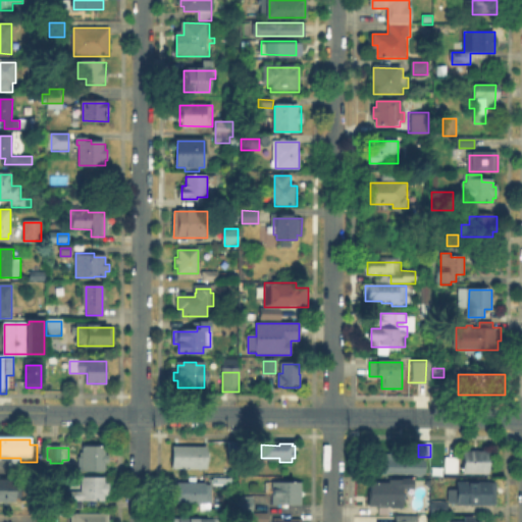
[(103,448),(103,456),(106,456),(106,466),(103,466),(103,471),(82,471),(82,448),(103,448)]
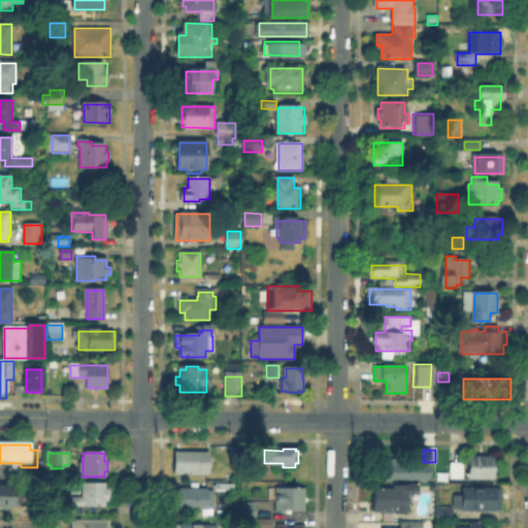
[(208,474),(175,474),(175,453),(208,453),(208,474)]
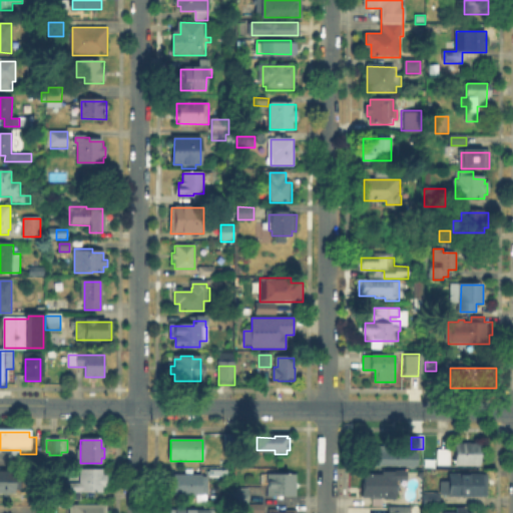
[(480,465),(457,465),(457,444),(480,445),(480,465)]
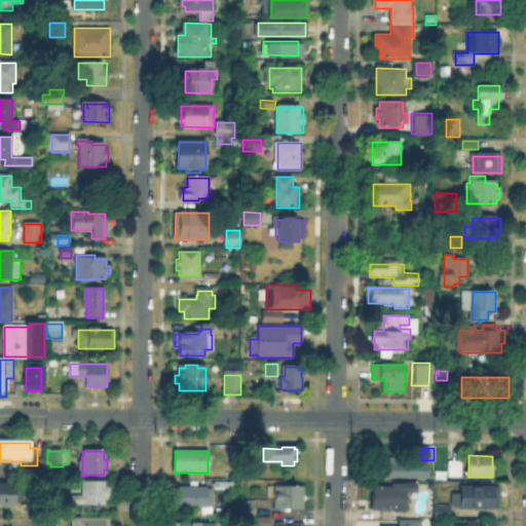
[(414,458),(414,465),(427,465),(427,478),(374,478),(374,458),(414,458)]
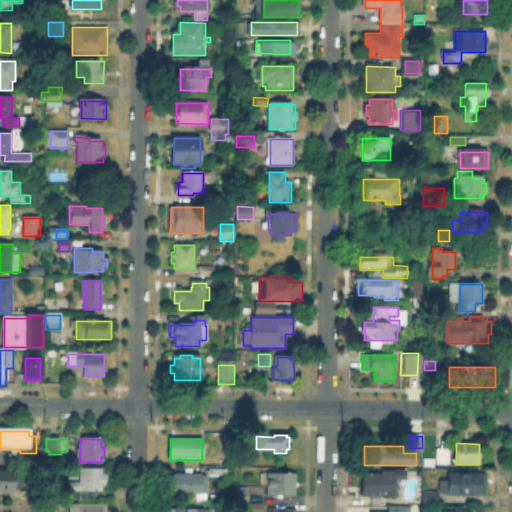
[(449,464),(437,464),(437,450),(449,450),(449,464)]
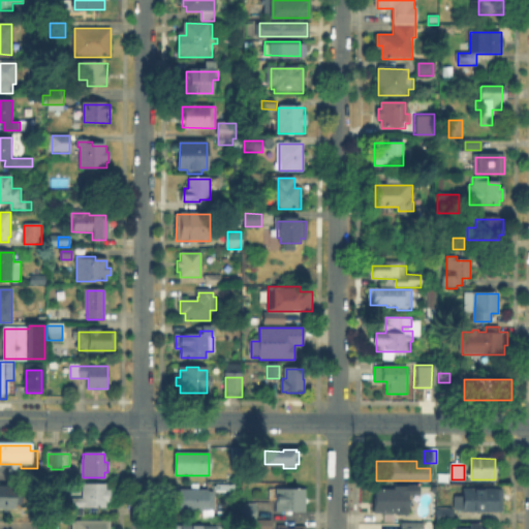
[(217,493),(217,481),(236,481),(236,493),(217,493)]
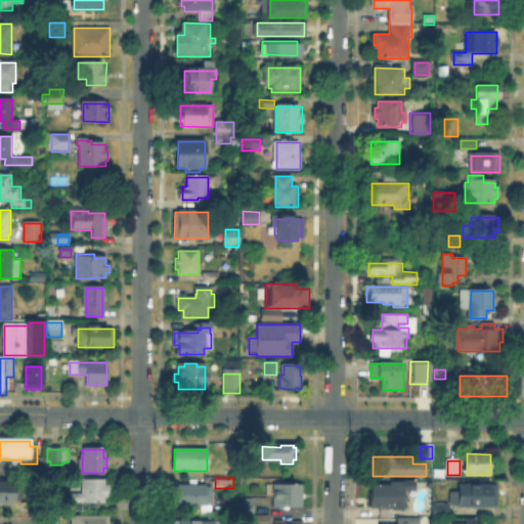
[(105,480),(105,486),(110,486),(110,499),(105,499),(105,504),(84,504),(84,511),(72,511),(72,493),(83,493),(83,480),(105,480)]
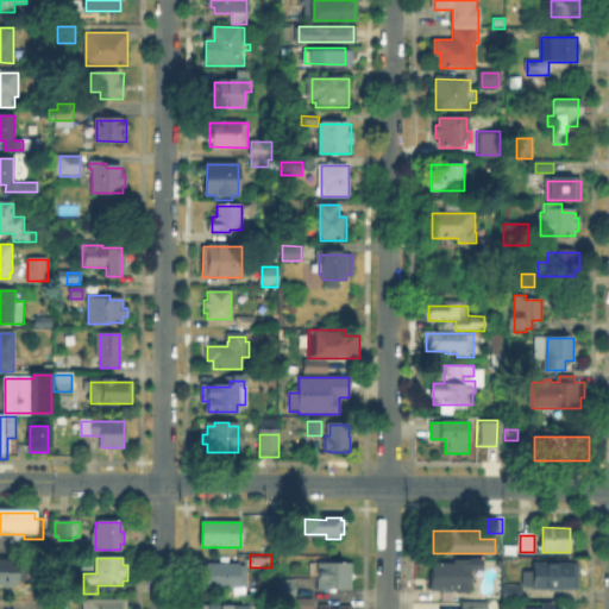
[(13,585),(0,585),(0,560),(24,560),(24,582),(13,582),(13,585)]
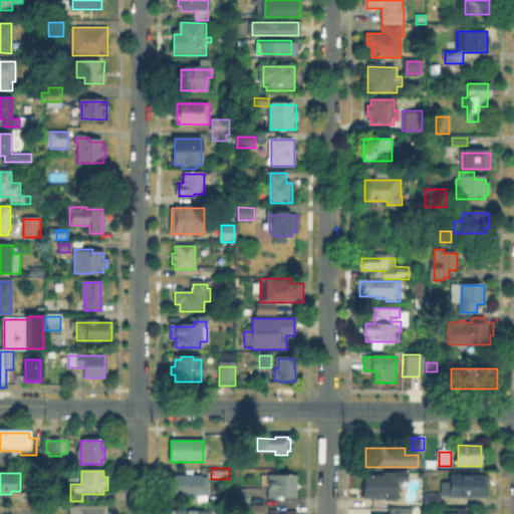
[(396,500),(365,500),(365,476),(386,476),(386,473),(406,473),(406,483),(396,483),(396,500)]
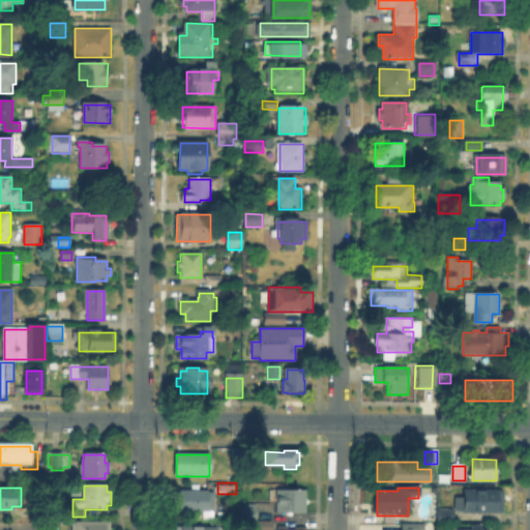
[(305,512),(277,512),(277,491),(306,492),(305,512)]
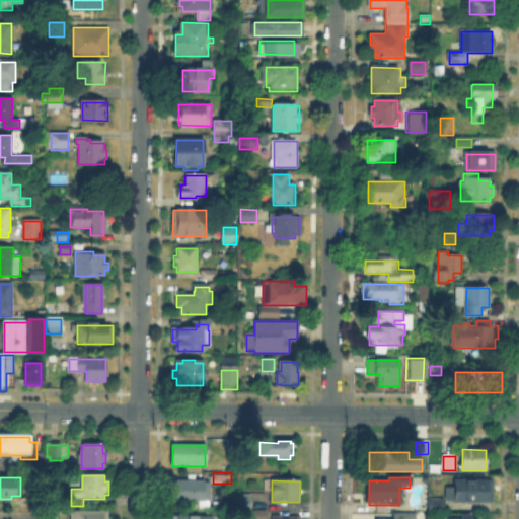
[(456,502),(447,502),(447,489),(456,489),(456,480),(493,482),(493,503),(456,502)]
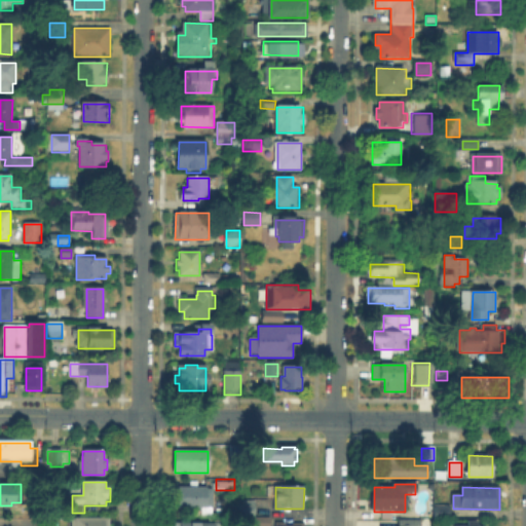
[(213,497),(213,509),(180,509),(180,497),(176,497),(176,489),(213,489),(213,497)]
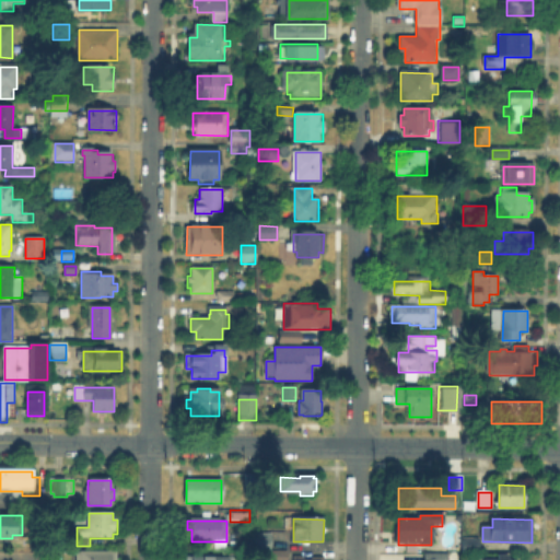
[(255,548),(255,531),(271,531),(270,548),(255,548)]
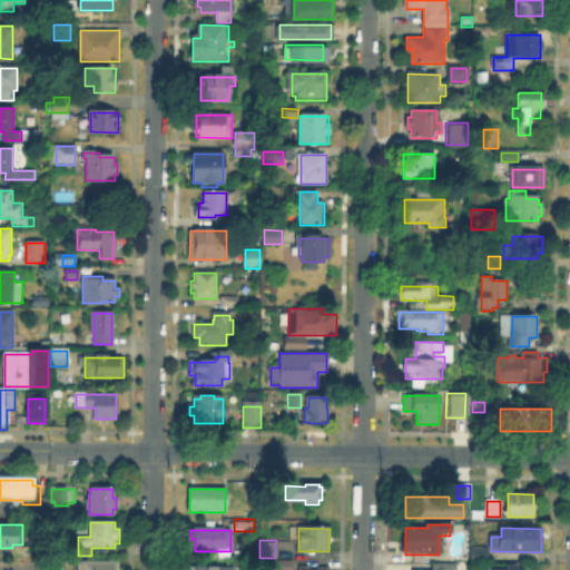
[(485,546),(468,544),(468,560),(484,561),(485,546)]
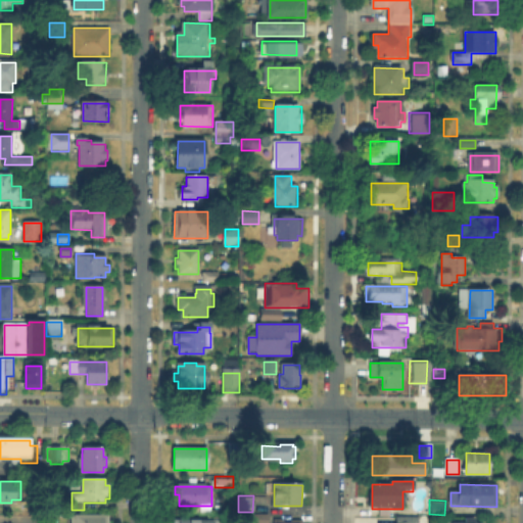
[(68,522),(106,522),(106,513),(68,512),(68,522)]
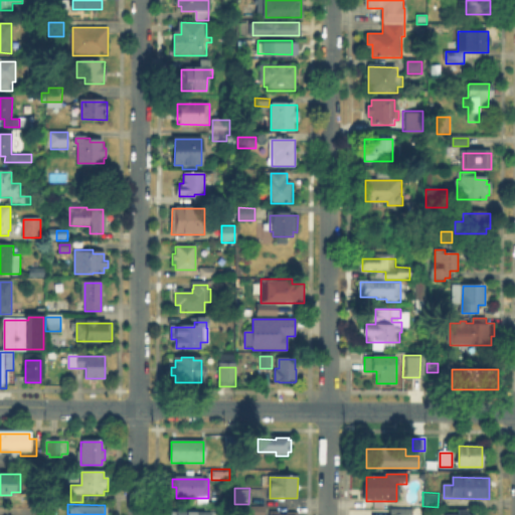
[(407,514),(408,507),(387,506),(386,514),(407,514)]
